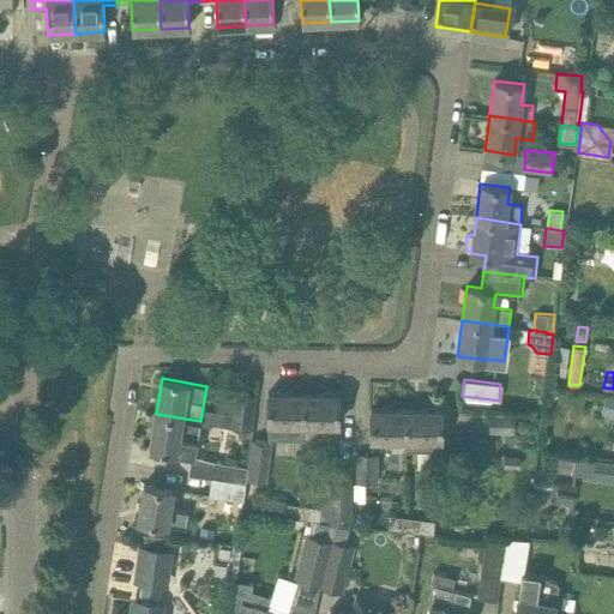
[(234,414),(233,427),(248,429),(254,396),(238,393),(234,414)]
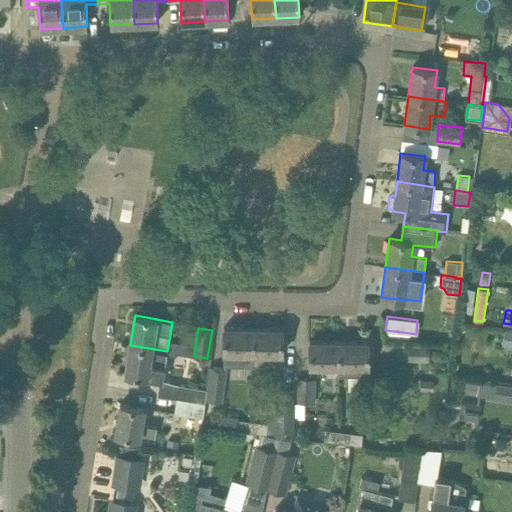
[(252,365),(253,328),(224,328),(223,352),(223,365),(252,365)]
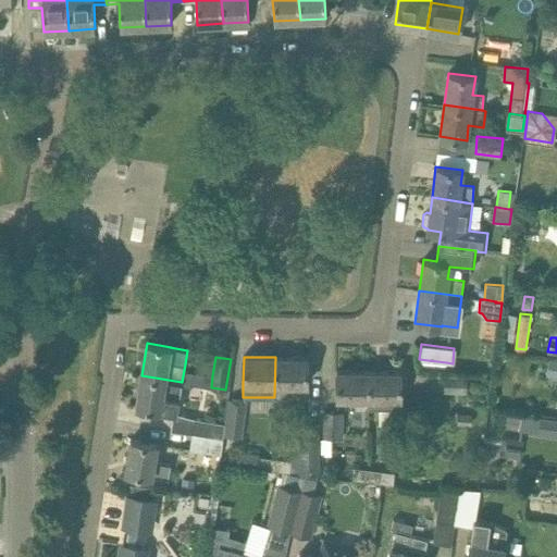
[(274,397),(293,397),(293,384),(307,384),(307,358),(275,357),(274,397)]
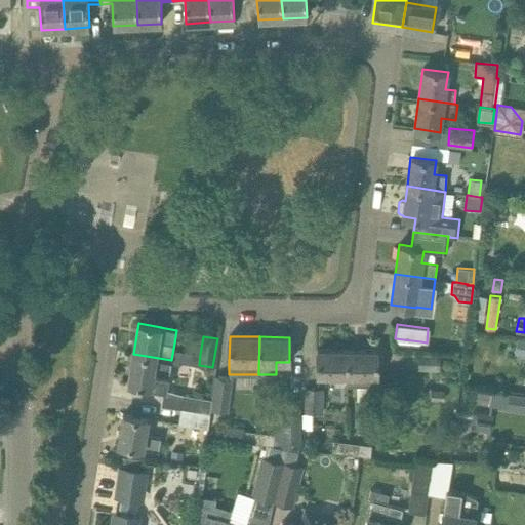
[(348,375),(348,350),(317,350),(317,375),(348,375)]
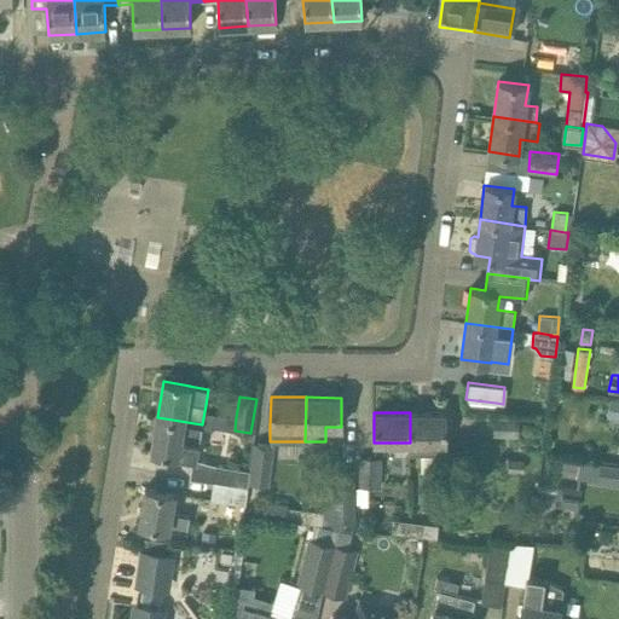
[(410,453),(445,453),(445,412),(410,412),(410,443),(410,453)]
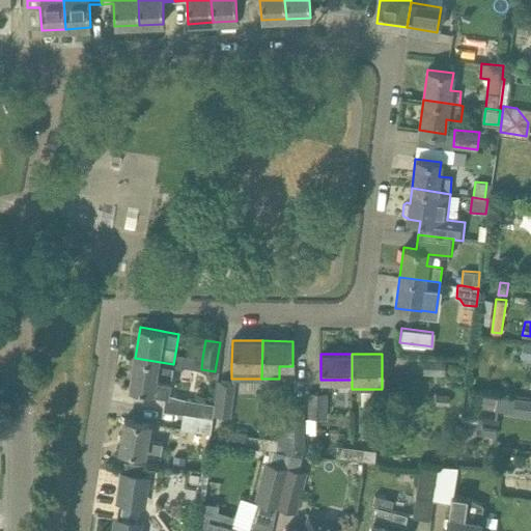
[(169,395),(171,380),(173,364),(135,358),(130,389),(152,392),(169,395)]
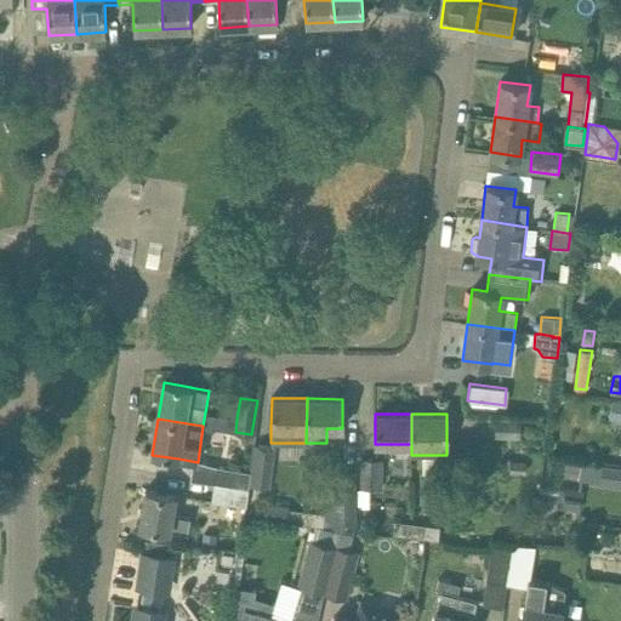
[(520,439),(520,420),(496,419),(495,438),(520,439)]
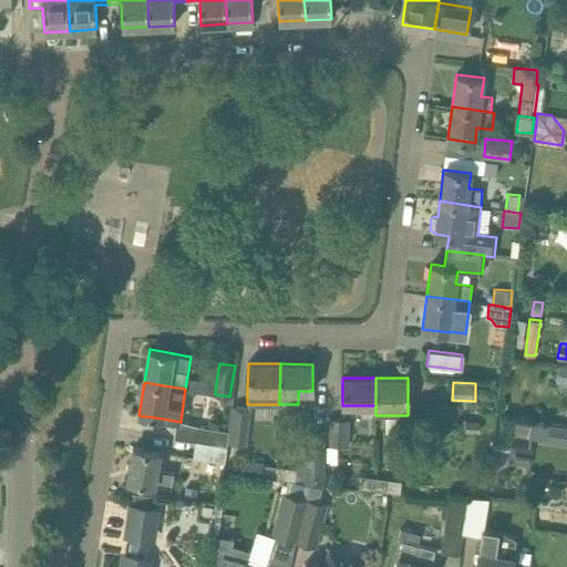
[(249,409),(232,405),(228,431),(227,443),(246,444),(249,409)]
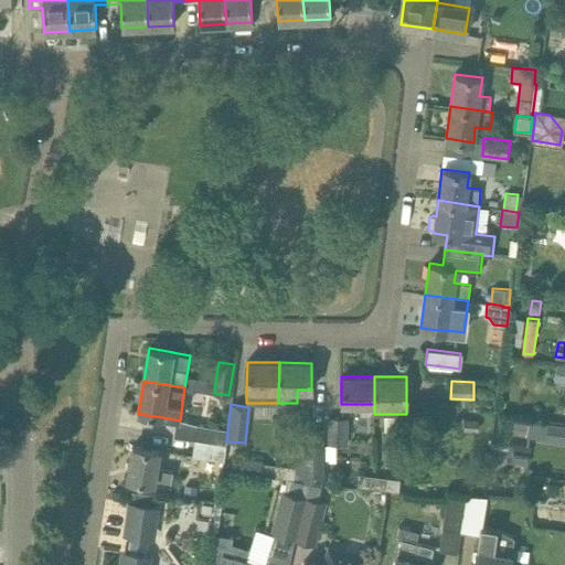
[(336,445),(348,445),(348,417),(329,417),(329,445),(326,445),(326,462),(336,462),(336,445)]
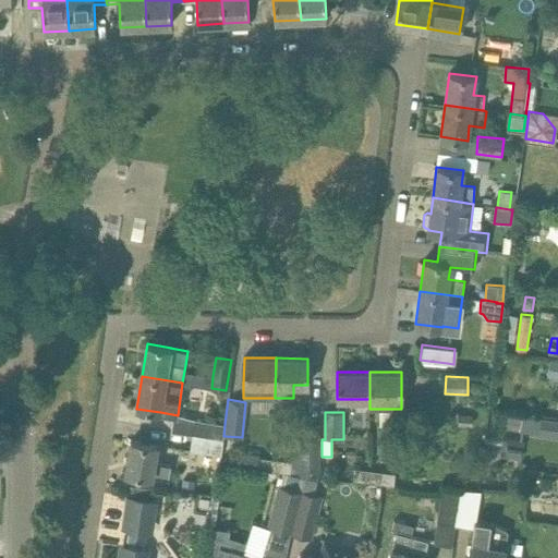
[(459,414),(459,425),(473,425),(473,414),(459,414)]
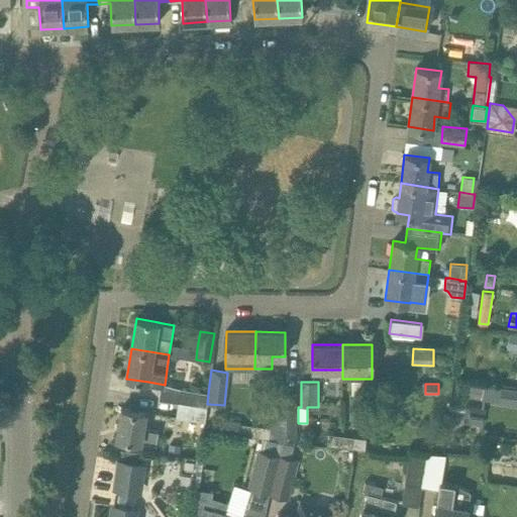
[(486,386),(483,400),(516,405),(516,389),(502,388),(486,386)]
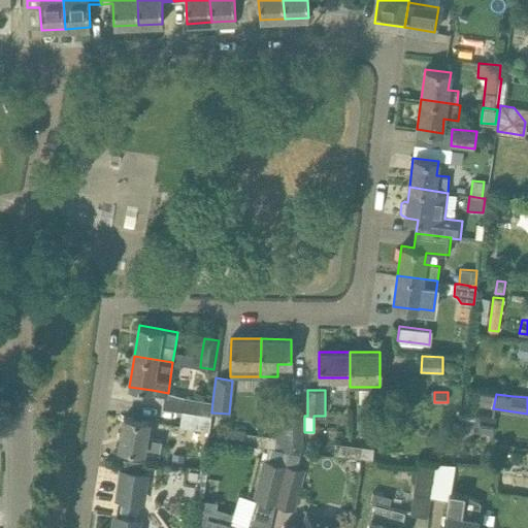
[(211,417),(211,413),(212,401),(185,396),(183,411),(211,417)]
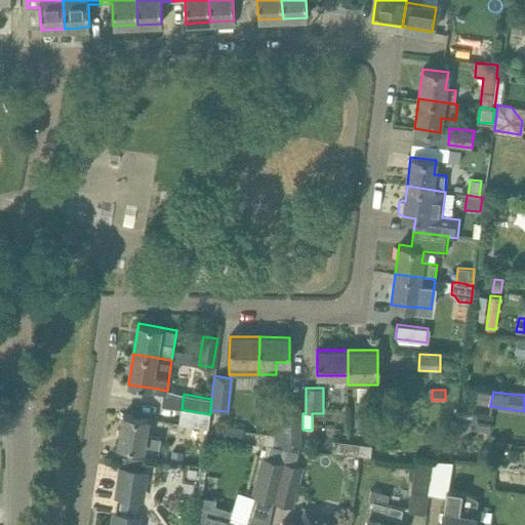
[(284,397),(283,430),(275,429),(275,434),(259,432),(258,443),(274,445),(281,445),(281,447),(298,447),(299,397),(284,397)]
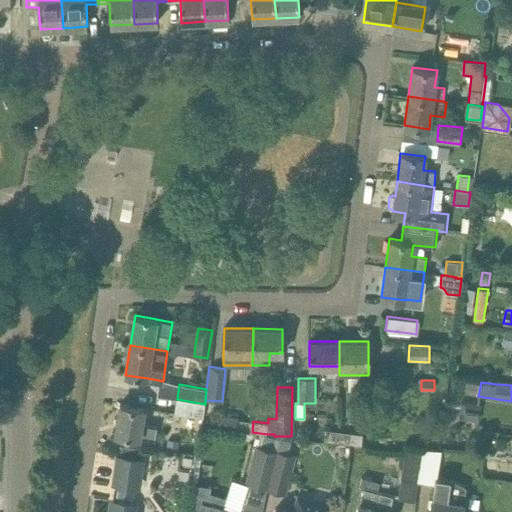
[(175,413),(203,418),(205,404),(177,399),(175,413)]
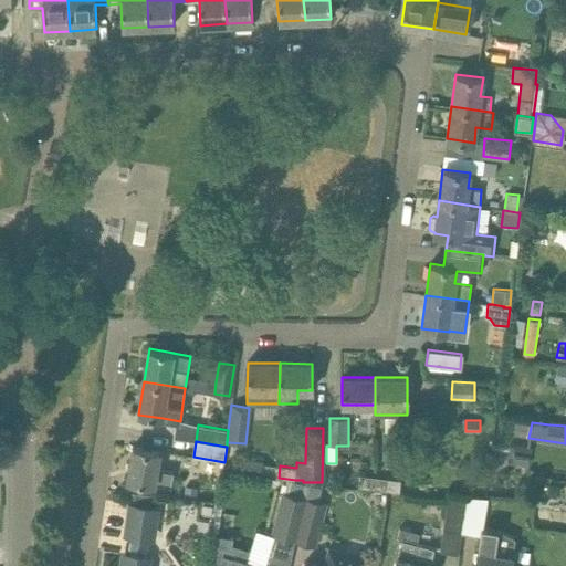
[(160,452),(154,451),(133,447),(127,480),(155,484),(155,483),(173,486),(175,471),(158,469),(160,452)]
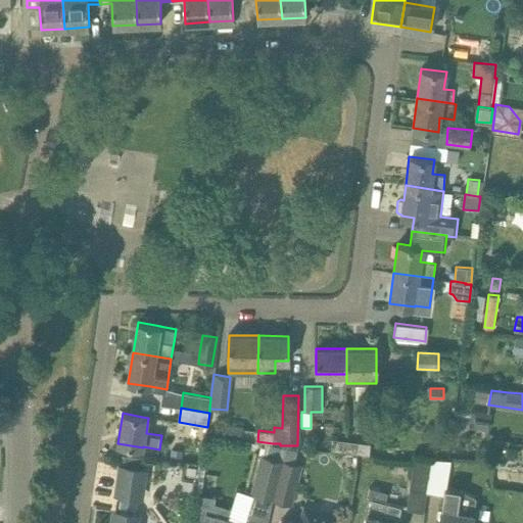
[(243,429),(242,440),(257,441),(258,430),(243,429)]
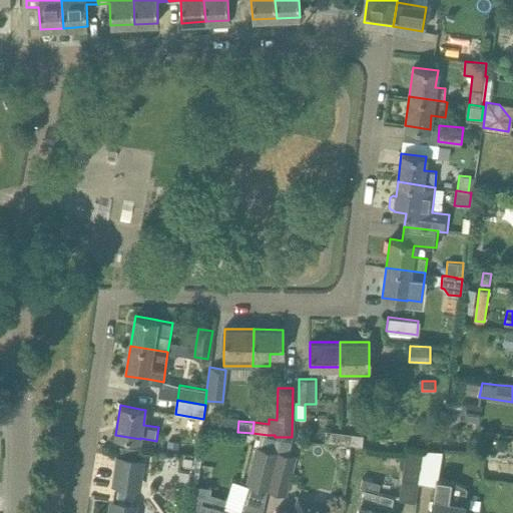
[(326,431),(325,442),(343,444),(345,433),(326,431)]
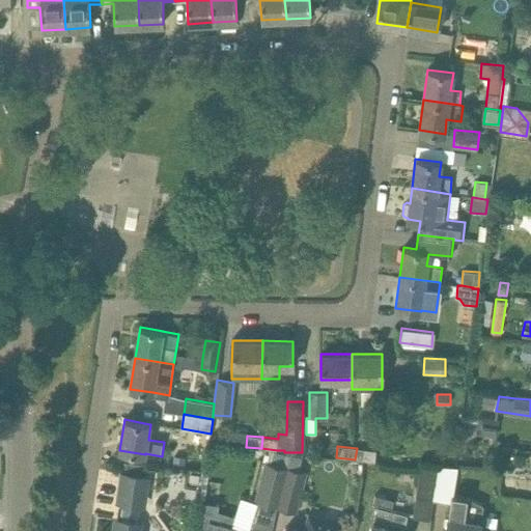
[(256,503),(277,508),(290,454),(277,451),(277,450),(261,448),(246,447),(251,448),(248,457),(267,463),(256,503)]
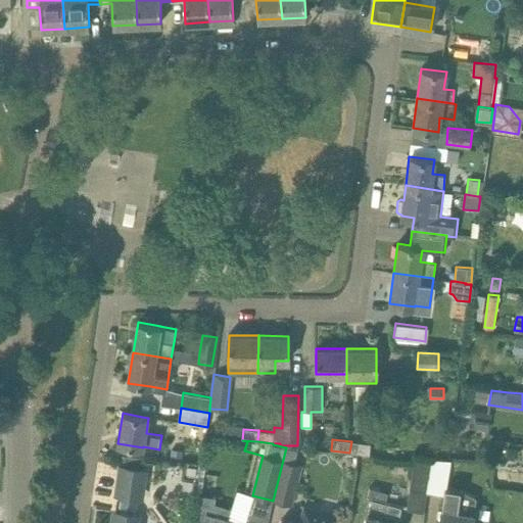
[(351,441),(349,453),(360,454),(369,455),(370,444),(351,441)]
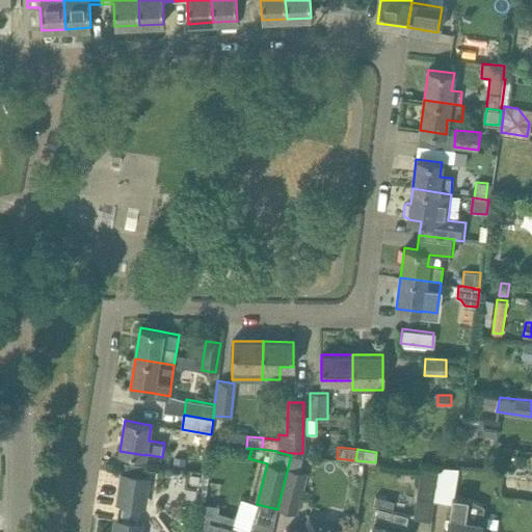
[(309,475),(299,472),(302,457),(292,454),(291,455),(277,509),(298,514),(309,475)]
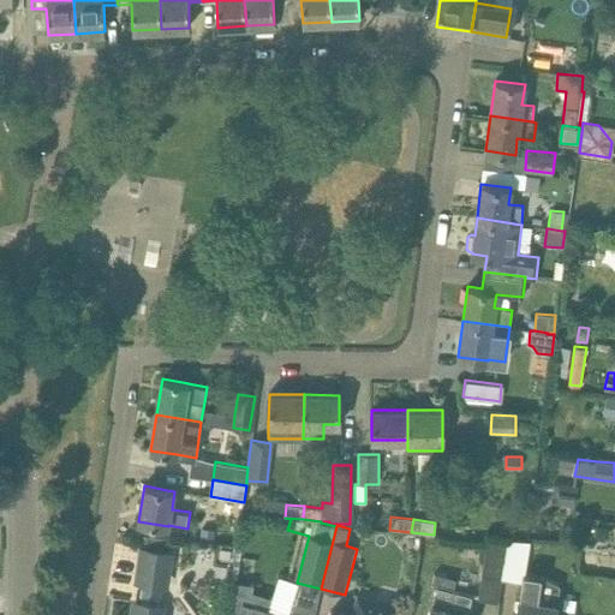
[(135,578),(133,580),(165,585),(171,553),(163,551),(165,537),(144,536),(143,549),(138,548),(138,549),(141,550),(136,578),(135,578)]
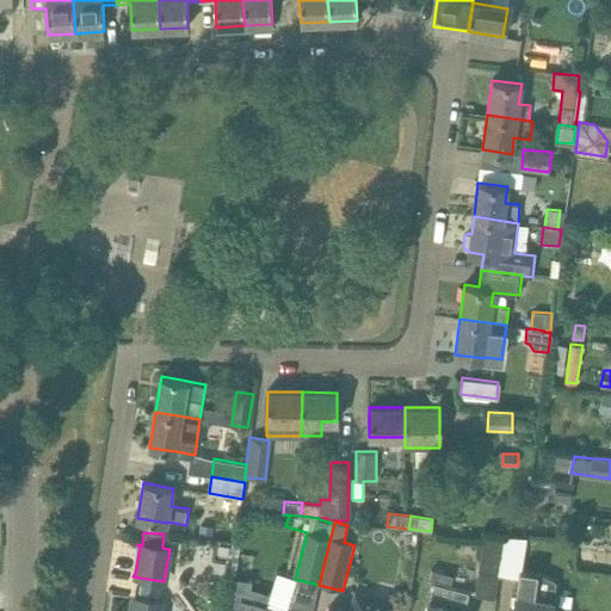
[(479,573),(499,575),(505,535),(486,534),(479,573)]
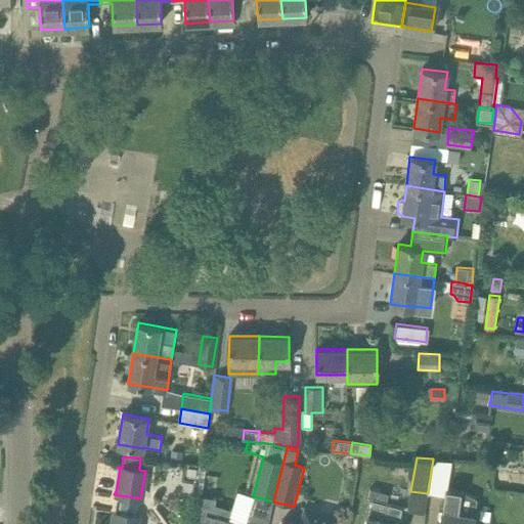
[(472,523),(473,519),(476,497),(461,491),(446,489),(450,460),(433,459),(428,493),(427,495),(443,497),(442,511),(441,510),(439,523),(472,523)]
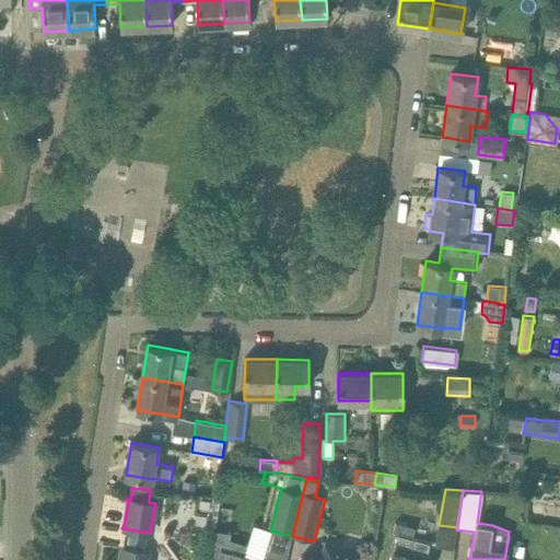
[(559,516),(559,493),(528,492),(527,515),(559,516)]
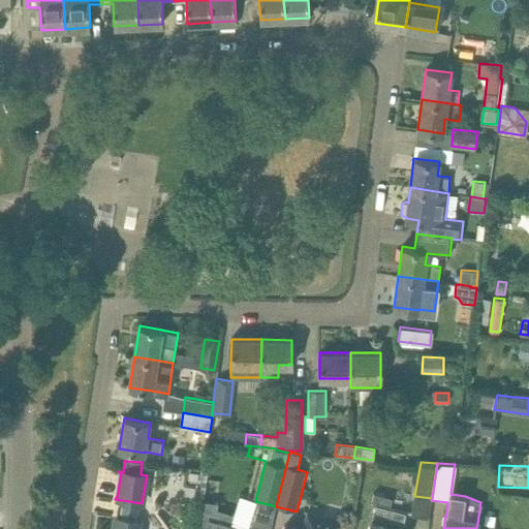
[(370,525),(368,528),(401,528),(402,528),(406,512),(390,508),(382,507),(385,496),(374,494),(372,505),(375,505),(371,521),(370,525)]
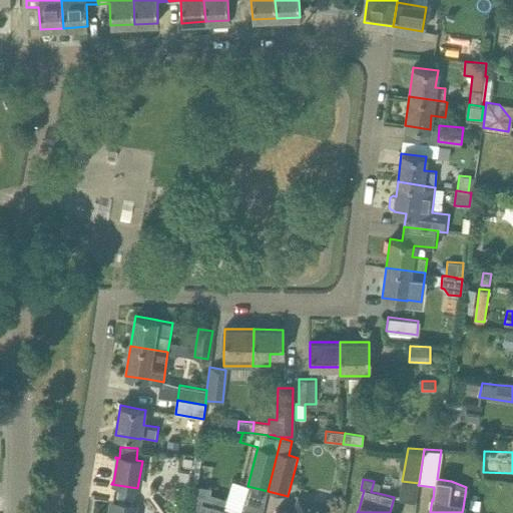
[(188,512),(238,512),(223,508),(226,498),(210,493),(211,487),(193,485),(188,512)]
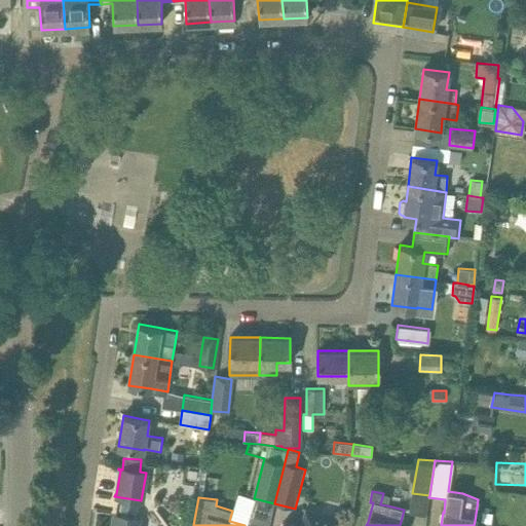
[(335,525),(336,525),(320,521),(322,514),(305,510),(301,525),(296,525),(284,523),(282,525),(335,525)]
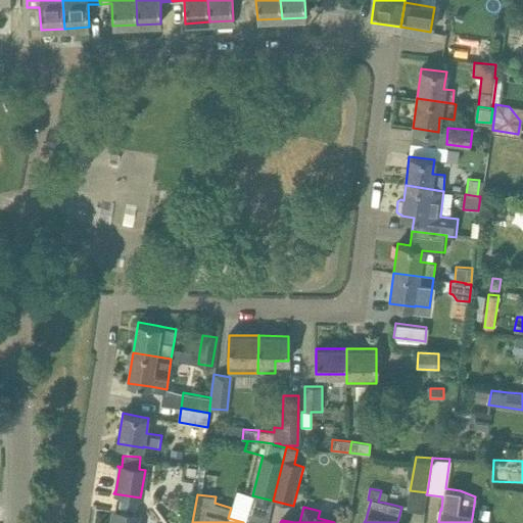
[(134,522),(136,515),(115,512),(113,522),(134,522)]
